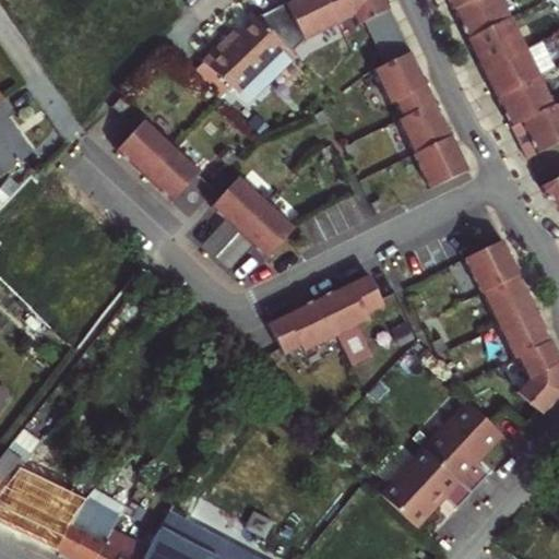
[(336,22),(324,0),(286,0),(256,15),(288,49),(302,37),(336,22)]
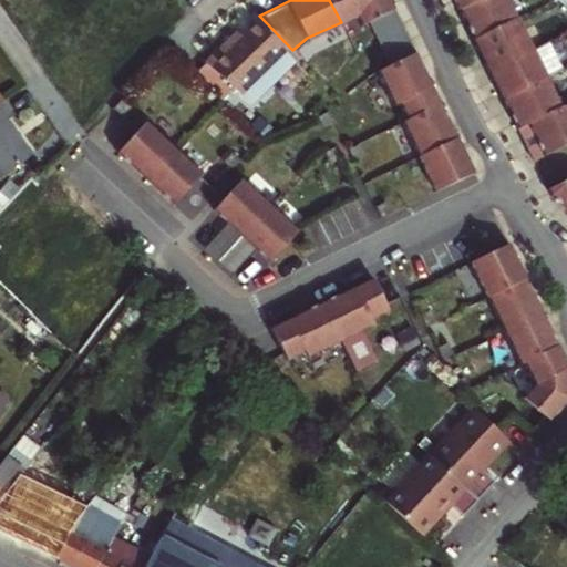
[(329,0),(341,22),(356,14),(360,23),(368,20),(393,7),(389,0),(329,0)]
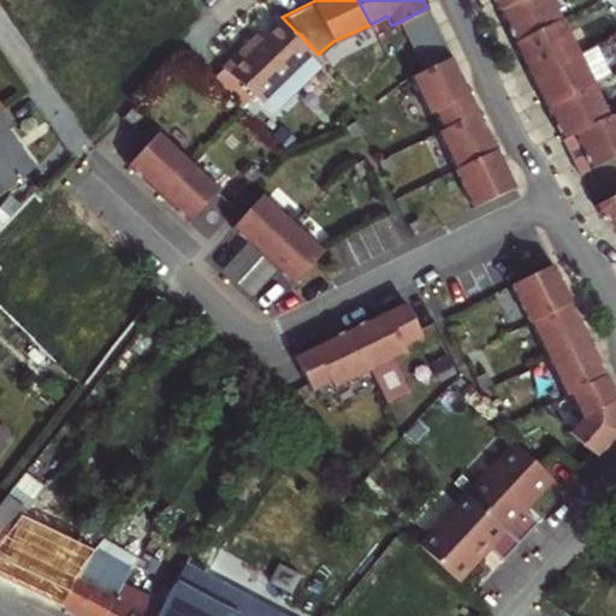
[(492,0),(498,12),(521,0),(492,0)]
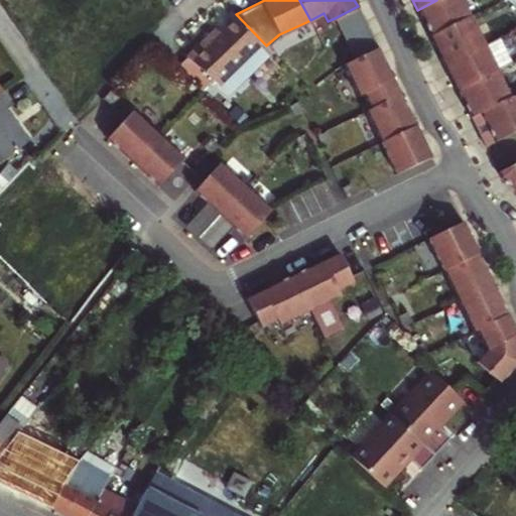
[(463,0),(436,0),(417,10),(431,37),(472,17),(463,0)]
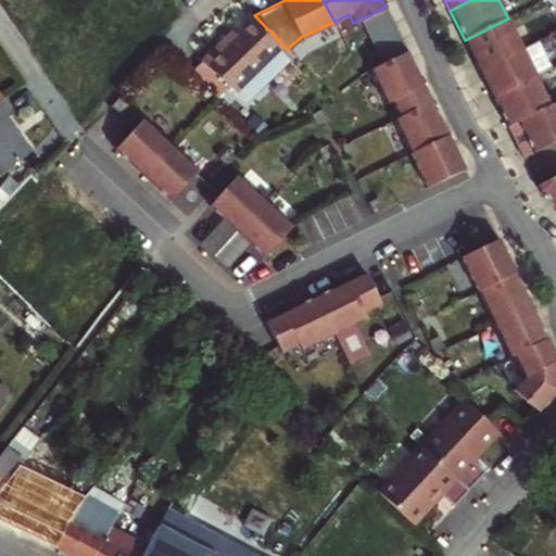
[(397,32),(386,7),(361,20),(373,45),(397,32)]
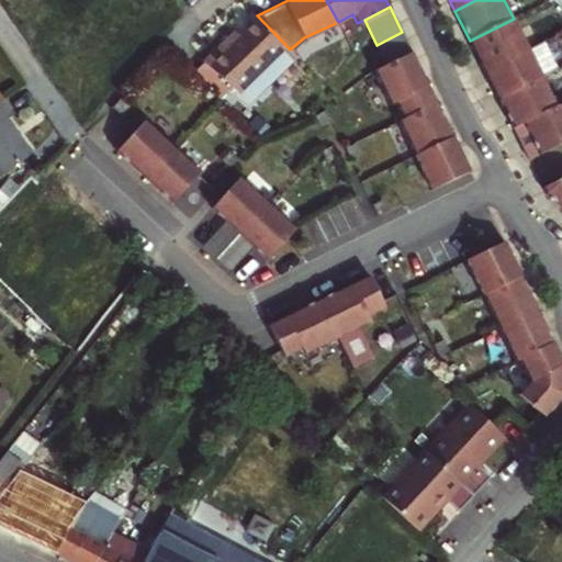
[(282,44),(255,15),(237,34),(224,48),(220,44),(191,74),(218,99),(228,88),(234,93),(280,46),(282,44)]
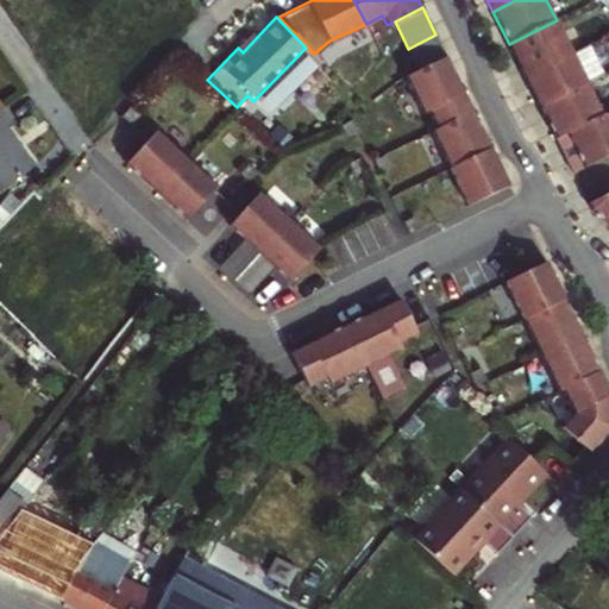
[(557,20),(509,44),(525,75),(572,52),(557,20)]
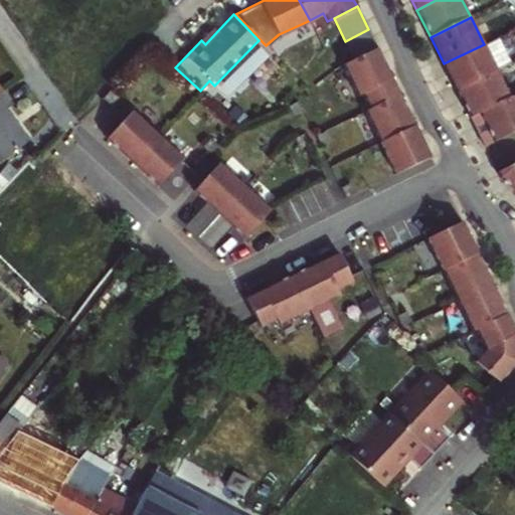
[(283,48),(313,33),(308,25),(279,39),(283,48)]
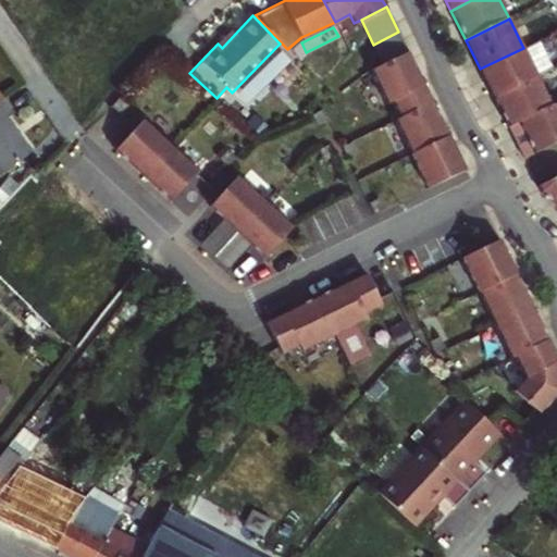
[(230,29),(218,44),(222,48),(235,34),(230,29)]
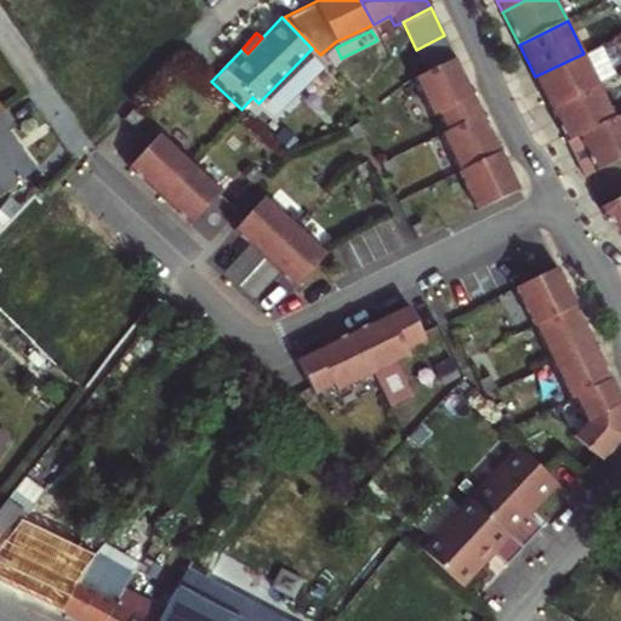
[(442,136),(483,115),(444,35),(416,50),(403,56),(432,115),(437,113),(445,131),(440,134),(442,136)]
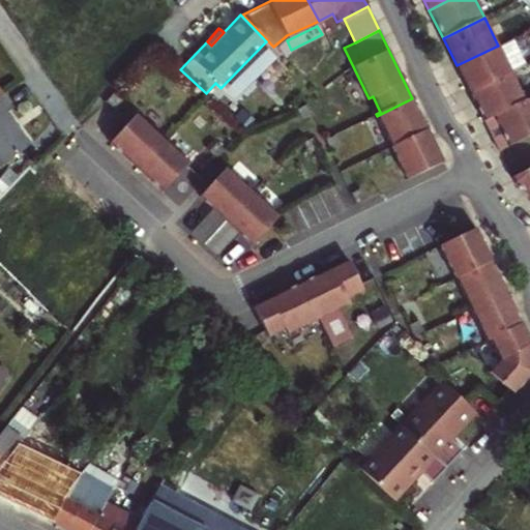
[(264,43),(221,88),(232,98),(274,54),(264,43)]
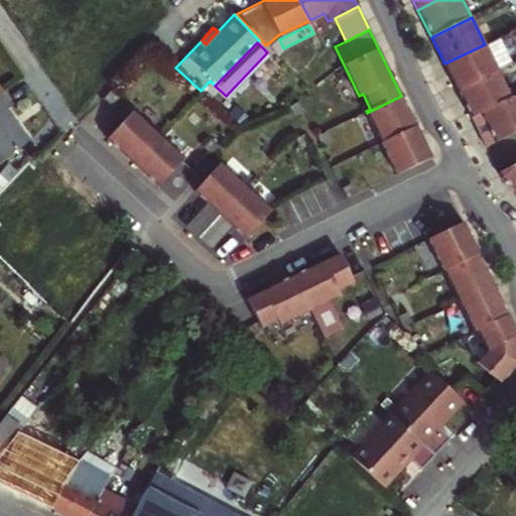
[(485,44),(444,63),(458,91),(498,71),(485,44)]
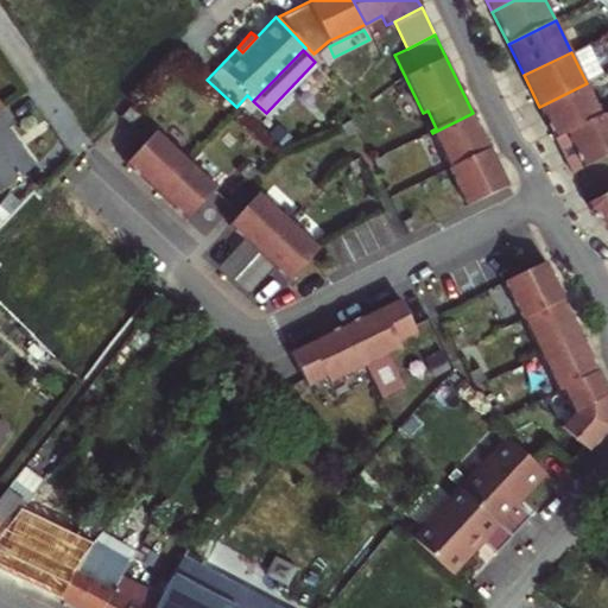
[(0,111),(13,102),(0,82),(0,111)]
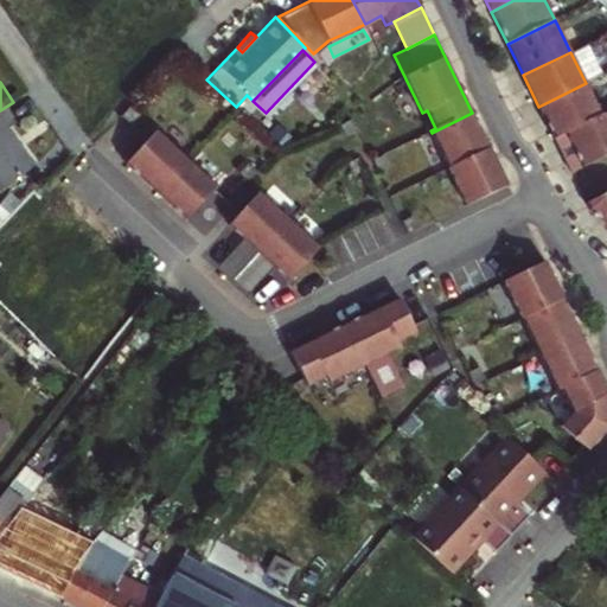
[(586,83),(538,107),(555,139),(602,116),(586,83)]
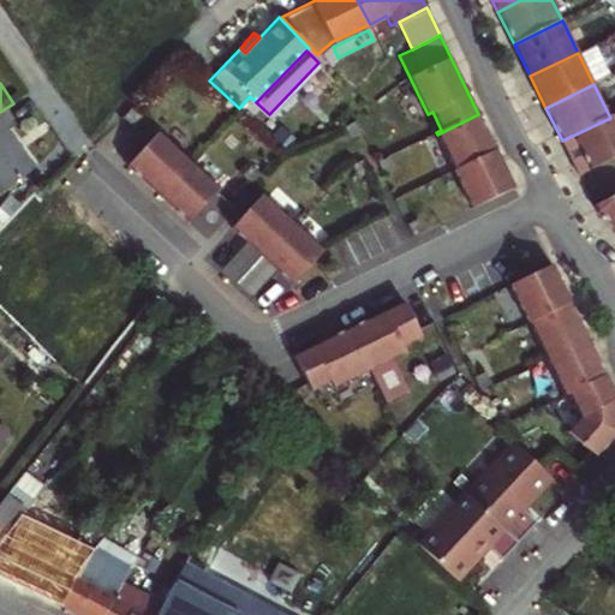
[(24,118),(13,103),(0,112),(0,177),(6,186),(7,187),(46,161),(18,121),(24,118)]
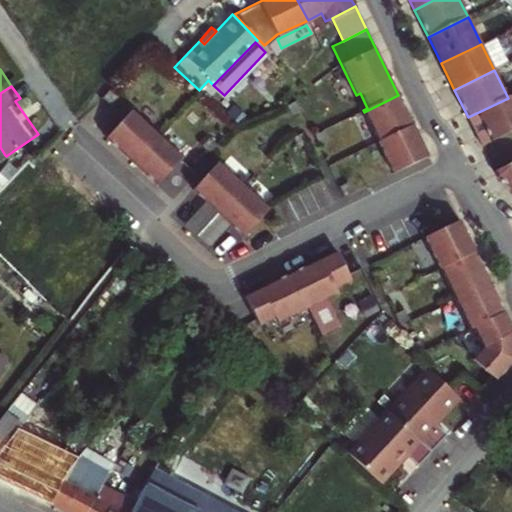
[(398,95),(364,112),(379,143),(412,126),(398,95)]
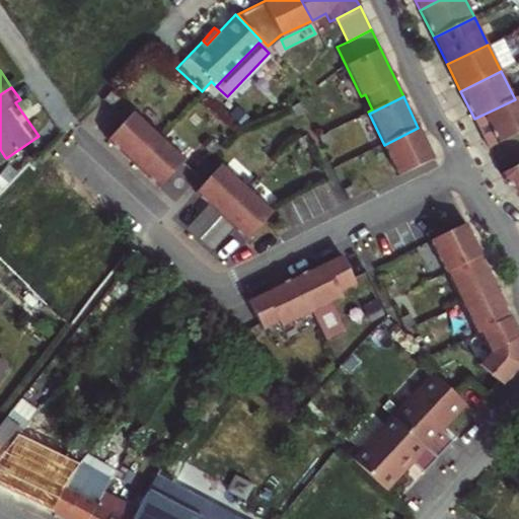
[(518,96),(515,99),(474,119),(489,149),(518,133),(518,96)]
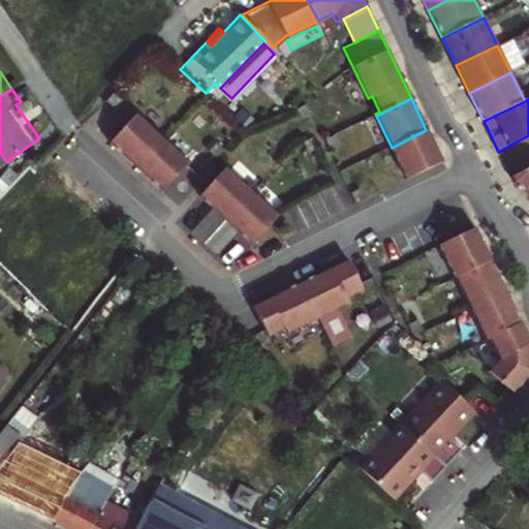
[(135,167),(162,138),(135,115),(109,144),(135,167)]
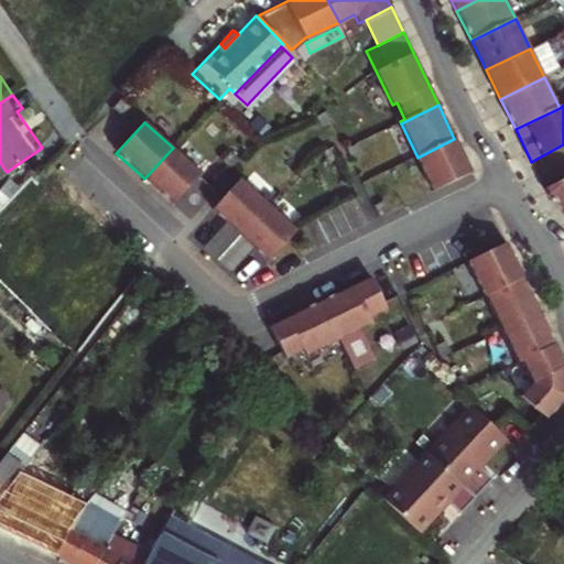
[(454,139),(418,158),(432,190),(470,172),(454,139)]
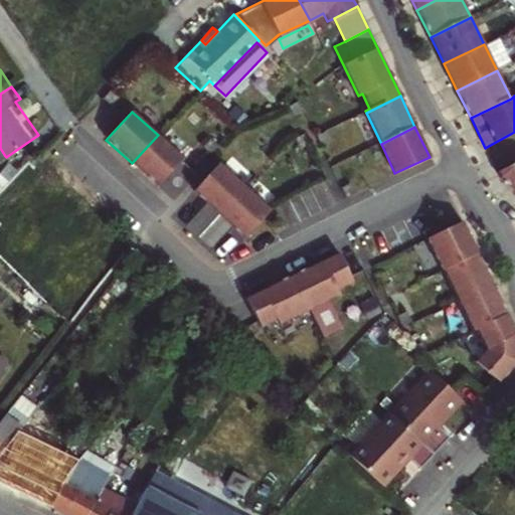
[(158,135),(132,163),(157,187),(183,158),(158,135)]
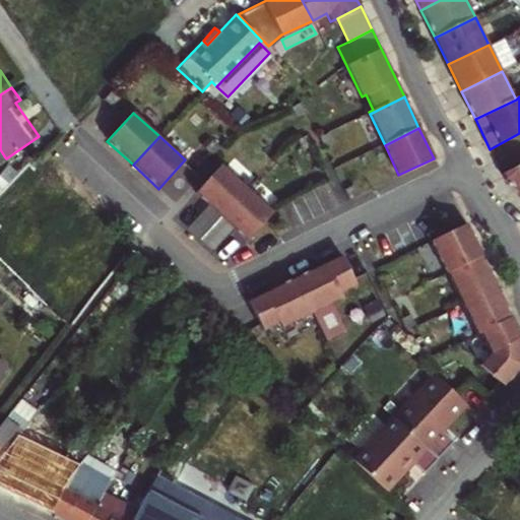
[(519,165),(502,175),(506,181),(519,193),(519,165)]
